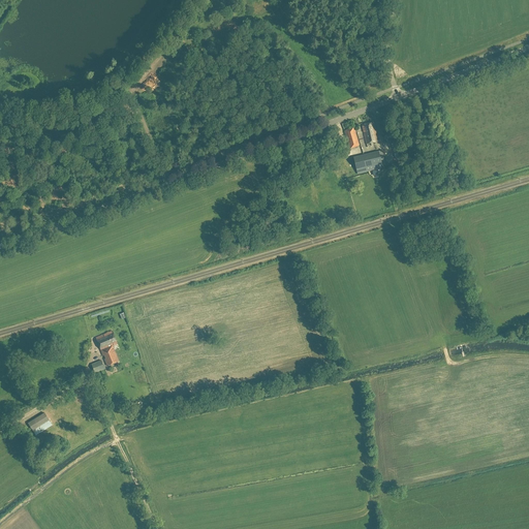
[(366,144),(378,141),(373,121),(362,124),(366,144)]
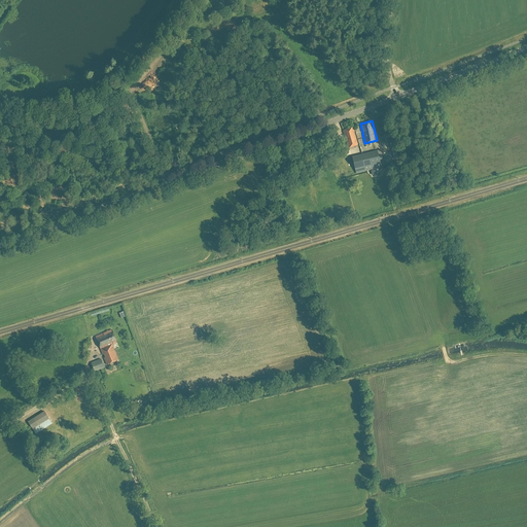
[(343,130),(348,147),(357,144),(352,127),(343,130)]
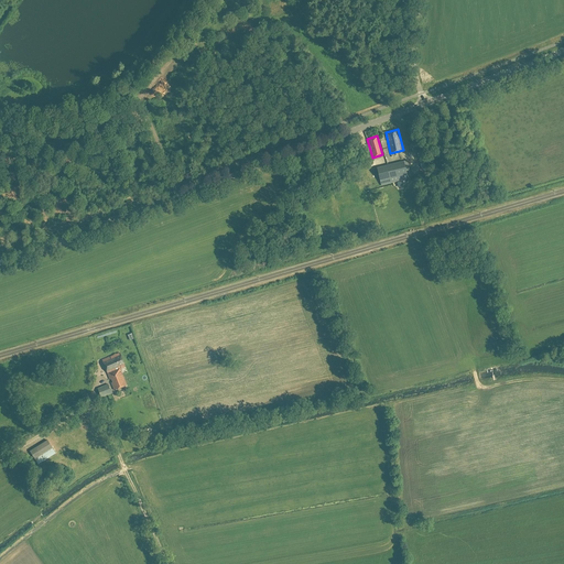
[(377,167),(381,185),(408,179),(404,161),(388,165),(377,167)]
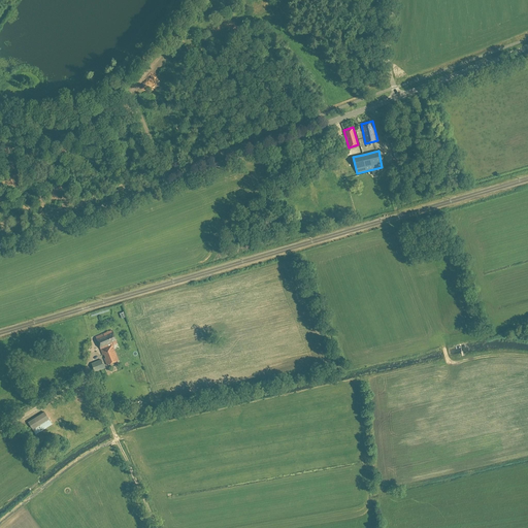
[(111,330),(95,337),(103,355),(104,355),(105,358),(104,358),(106,365),(119,360),(111,344),(117,342),(111,330)]
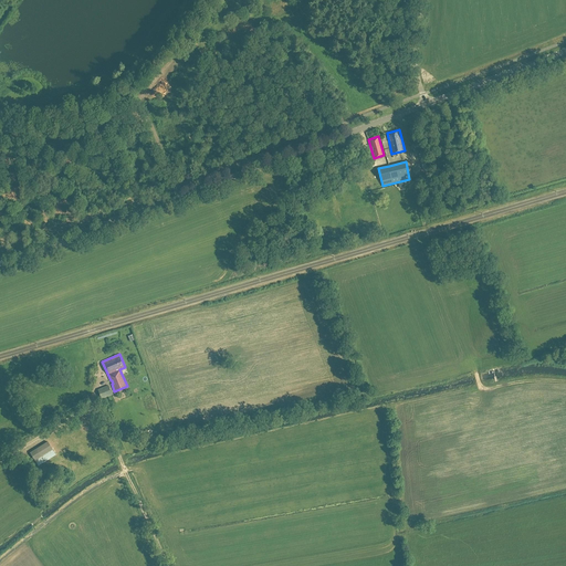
[(108,386),(98,390),(102,398),(112,394),(108,386)]
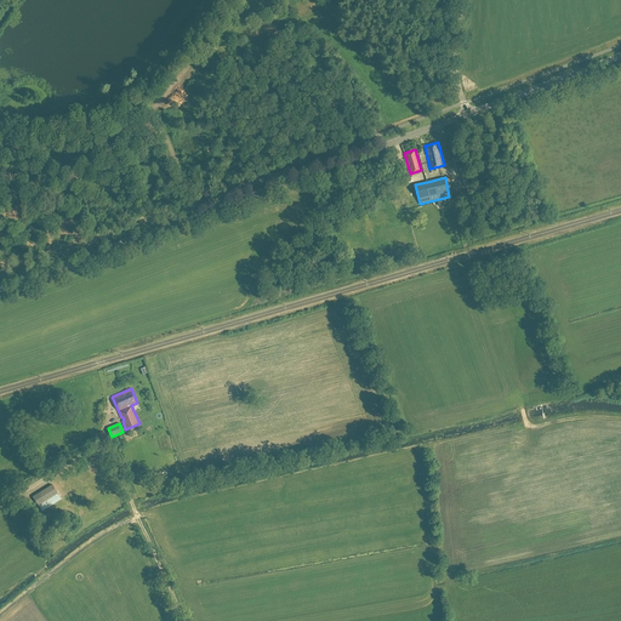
[(102,478),(96,462),(84,467),(86,474),(80,477),(84,485),(102,478)]
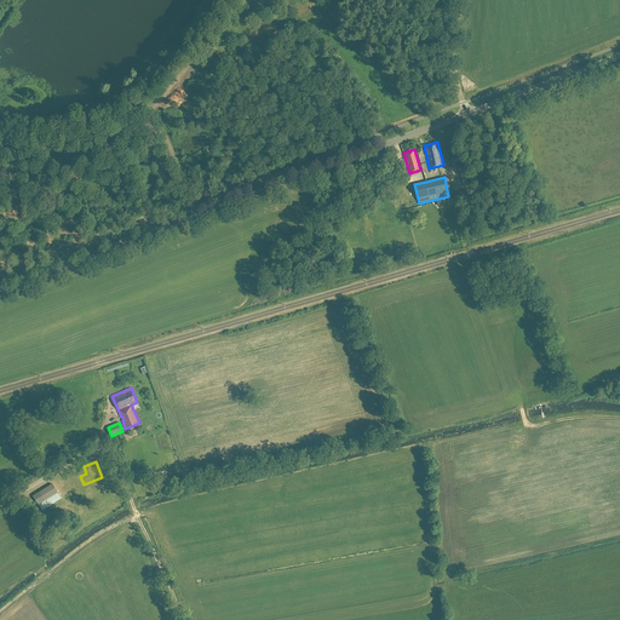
[(33,495),(41,509),(61,498),(52,483),(33,495)]
